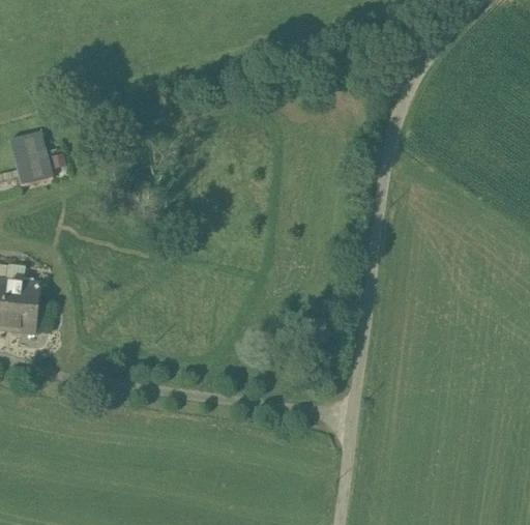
[(41,129),(8,138),(18,172),(21,183),(53,175),(45,142),(41,129)]
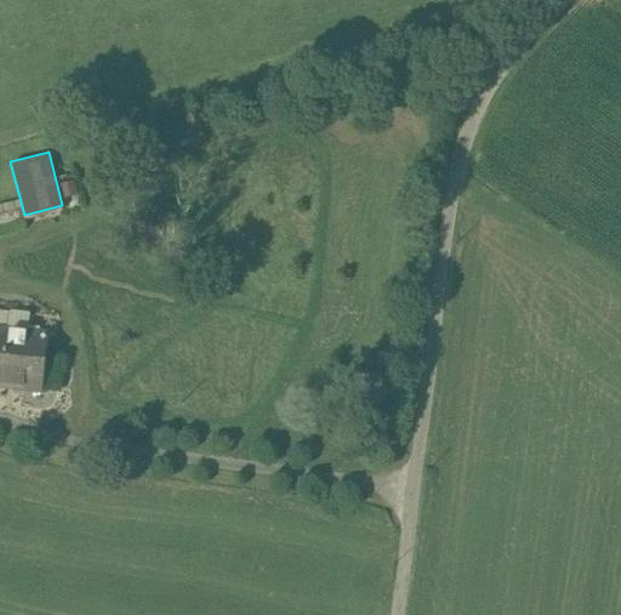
[(73,176),(60,180),(62,191),(77,187),(73,176)]
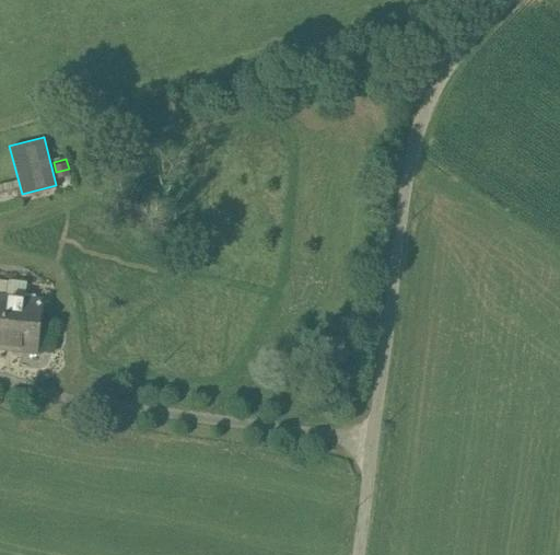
[(0,199),(22,194),(19,182),(0,187),(0,199)]
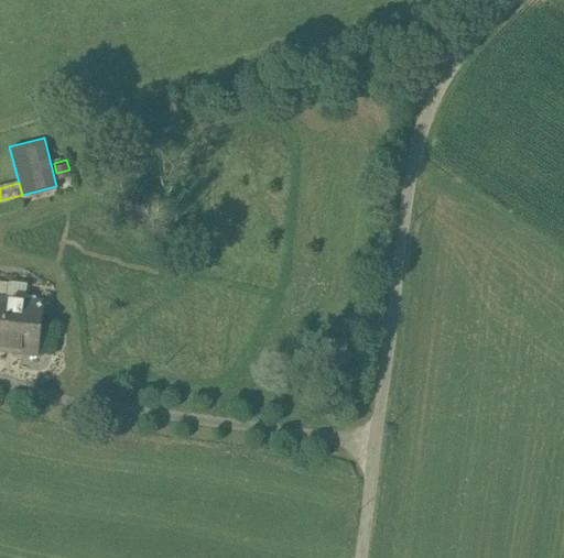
[(0,277),(0,295),(24,299),(26,282),(0,277)]
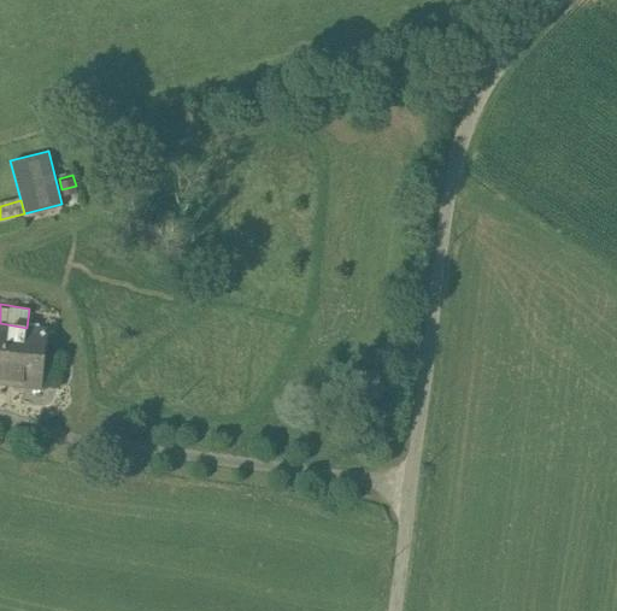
[(27,328),(0,323),(0,379),(41,385),(48,330),(27,328)]
